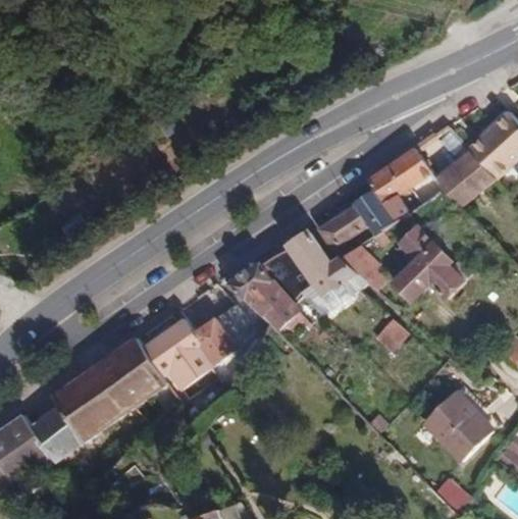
[(495,177),(517,155),(517,121),(508,110),(466,147),(469,150),(495,177)]
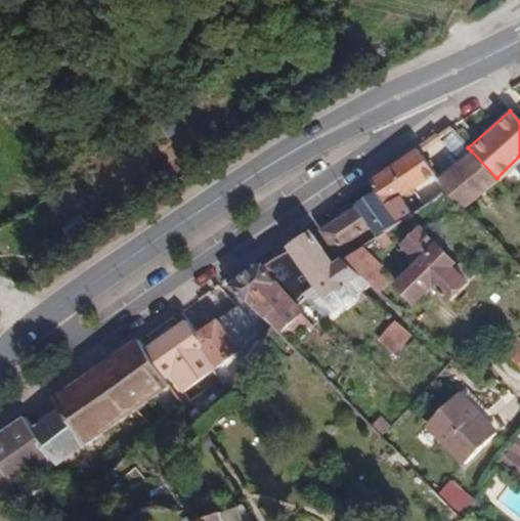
[(409,188),(433,172),(415,146),(367,179),(375,190),(384,205),(397,197),(409,188)]
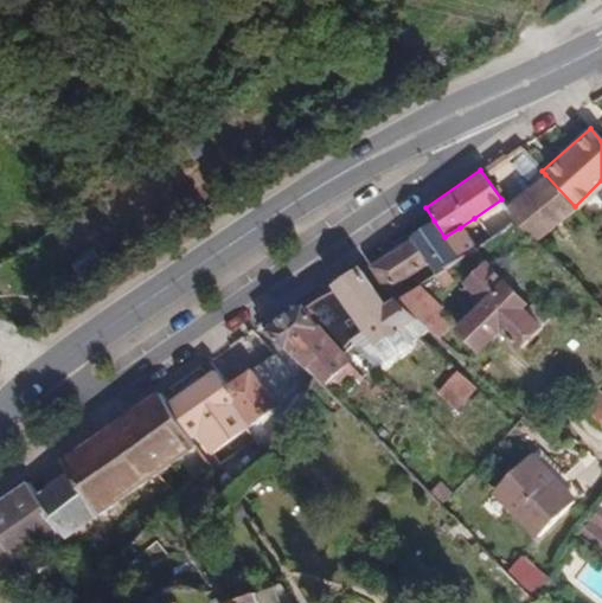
[(535,238),(575,206),(545,174),(505,206),(516,218),(535,238)]
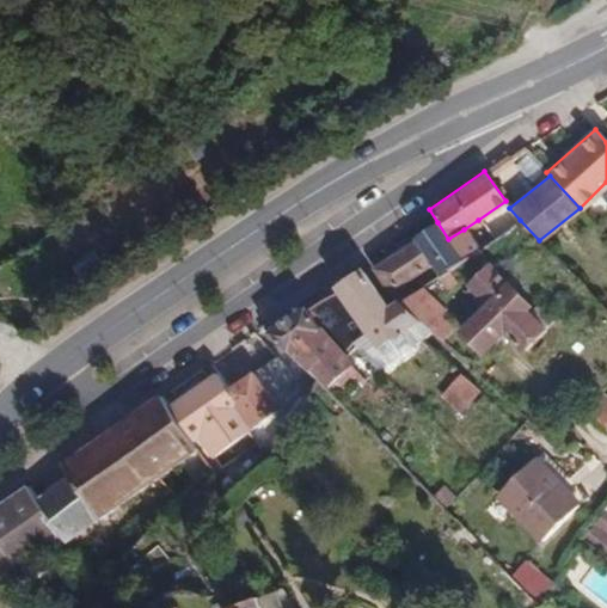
[(403,282),(433,263),(440,274),(451,266),(463,259),(478,250),(464,229),(448,239),(437,222),(371,266),(388,290),(403,282)]
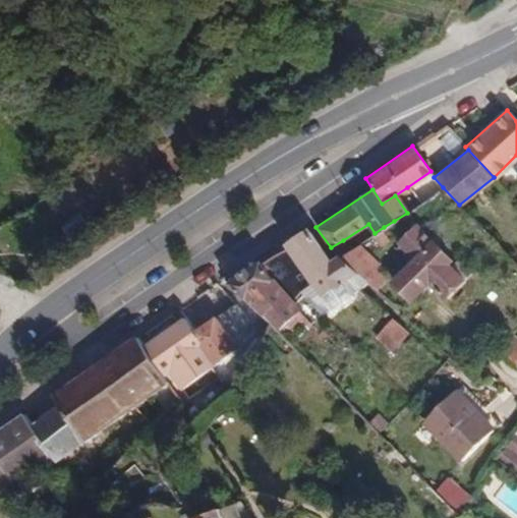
[(359,272),(354,269),(340,254),(337,256),(336,256),(333,257),(330,261),(302,221),(287,231),(267,245),(305,296),(322,312),(324,310),(359,287),(364,284),(368,281),(359,272)]
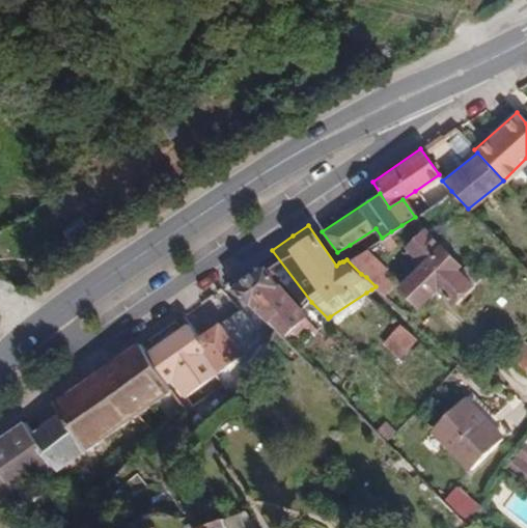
[(462,265),(444,245),(443,246),(426,228),(408,246),(408,247),(421,260),(425,257),(427,260),(419,269),(401,286),(420,305),(439,286),(455,303),(474,284),(470,280),(460,270),(458,268),(462,265)]
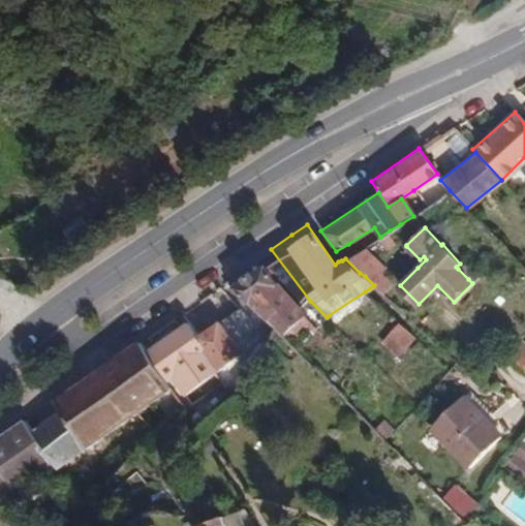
[(398,242),(390,230),(380,237),(389,248),(398,242)]
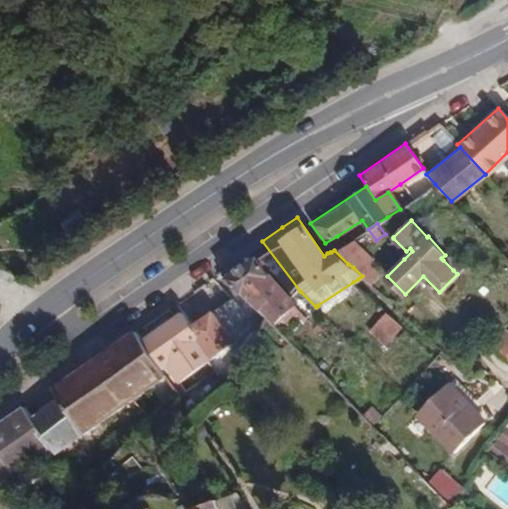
[(334,250),(343,245),(337,236),(325,243),(330,252),(331,252),(334,250)]
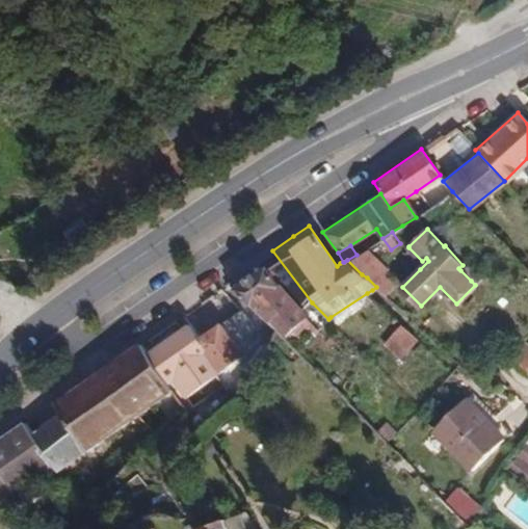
[(362,274),(378,257),(368,246),(357,255),(347,260),(362,274)]
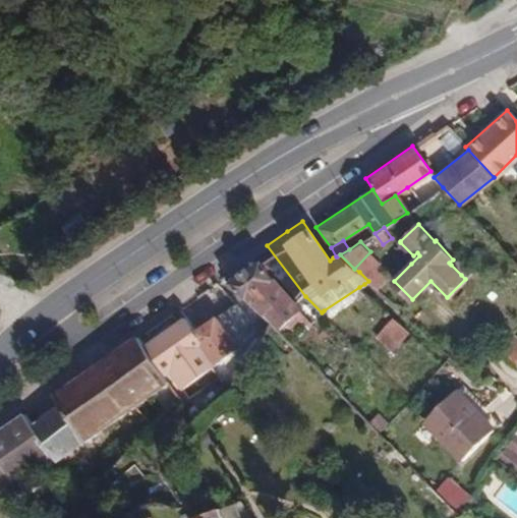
[(413,255),(400,242),(395,247),(411,264),(419,255),(417,252),(413,255)]
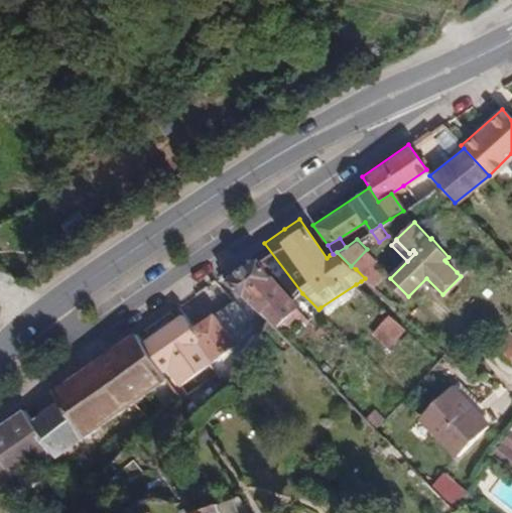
[(318,309),(302,293),(264,243),(235,262),(219,274),(269,321),(287,338),(318,309)]
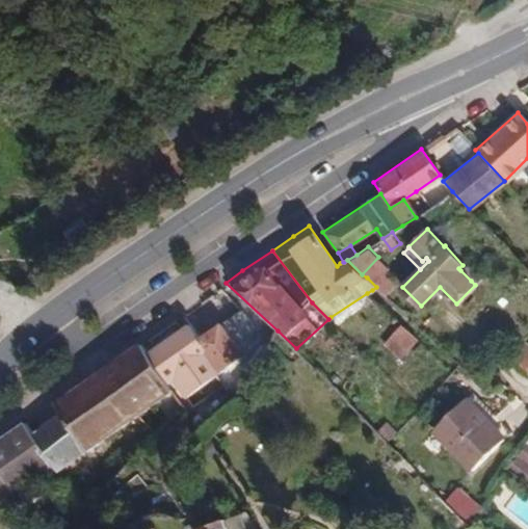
[(396,283),(385,272),(389,267),(378,257),(362,274),(367,278),(376,287),(385,295),(396,283)]
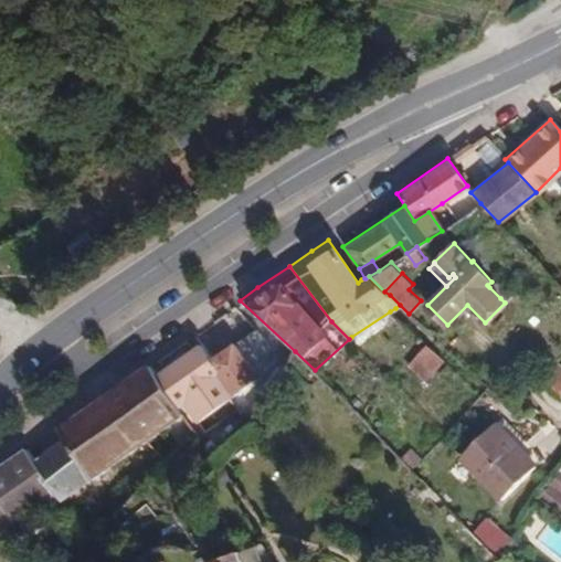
[(510,289),(498,277),(489,287),(500,298),(510,289)]
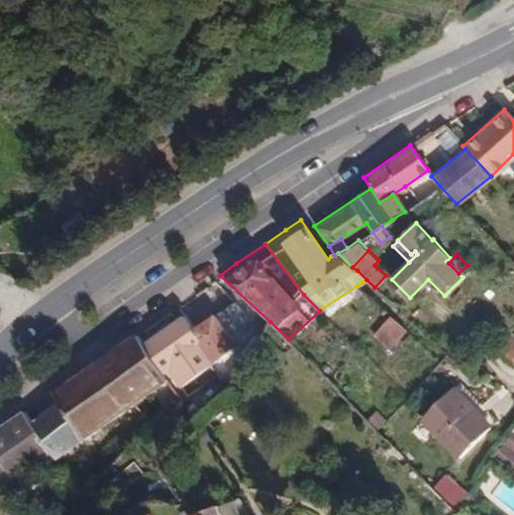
[(180,385),(237,345),(233,340),(252,327),(233,299),(191,328),(182,315),(141,343),(161,371),(167,366),(180,385)]
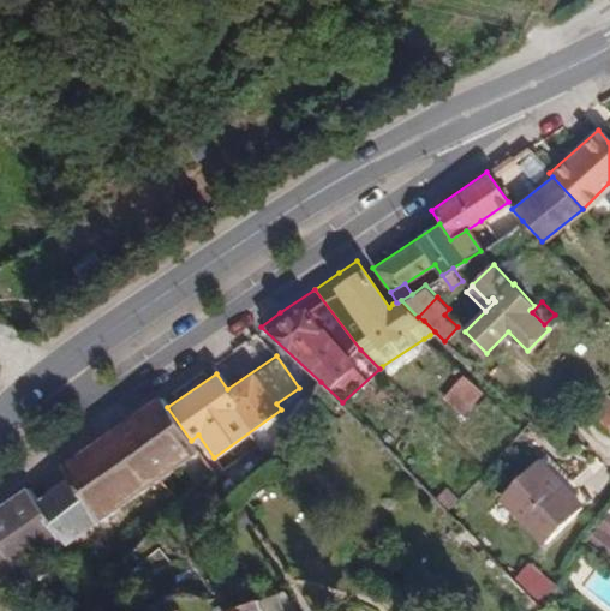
[(459,409),(478,388),(465,377),(460,379),(444,396),(459,409)]
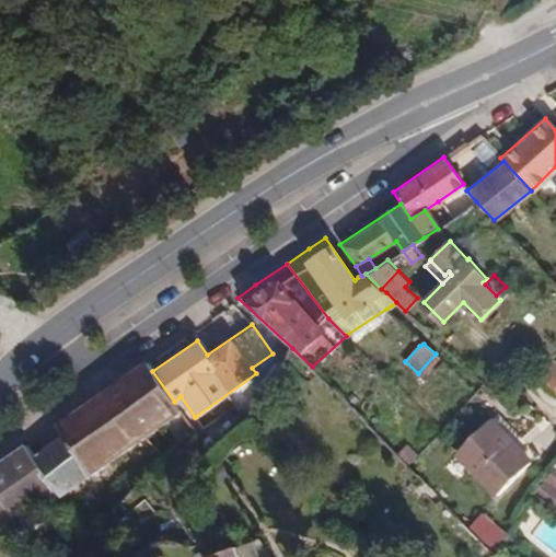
[(555,391),(555,362),(547,355),(531,373),(554,393),(555,391)]
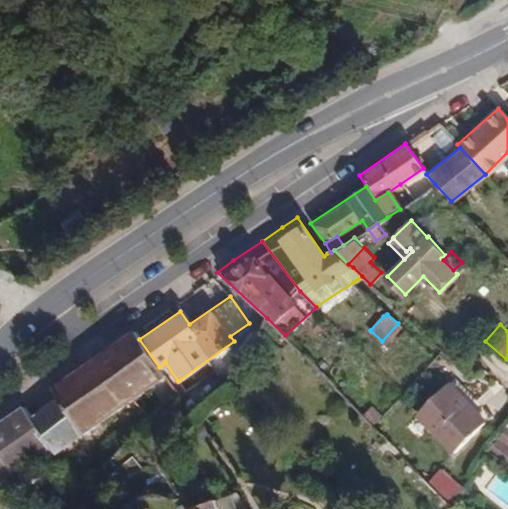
[(164,374),(159,367),(139,339),(133,328),(109,345),(98,353),(129,398),(164,374)]
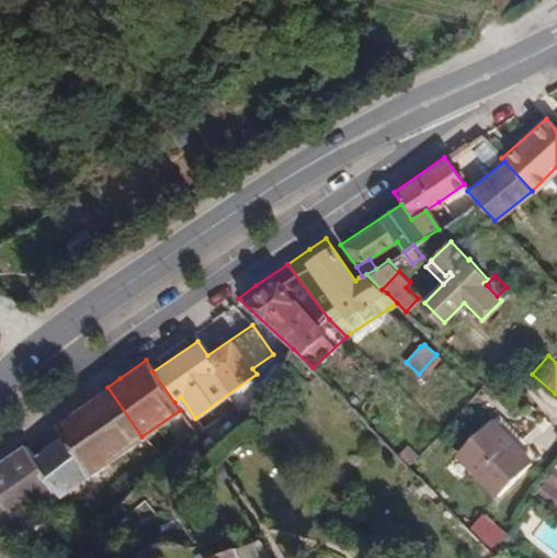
[(70,486),(141,436),(108,387),(68,414),(52,425),(59,436),(31,456),(53,490),(56,496),(70,486)]
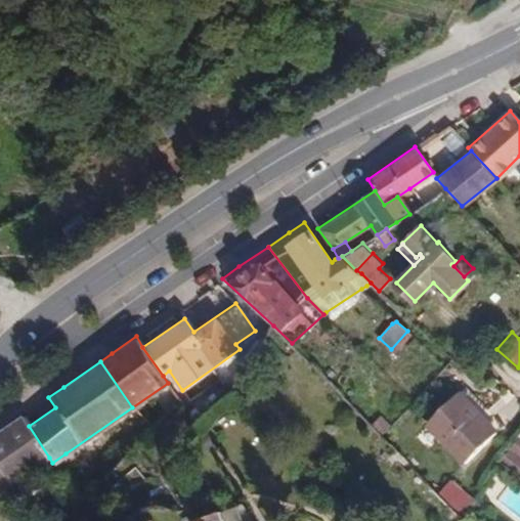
[(494,431),(457,391),(425,423),(463,462),(494,431)]
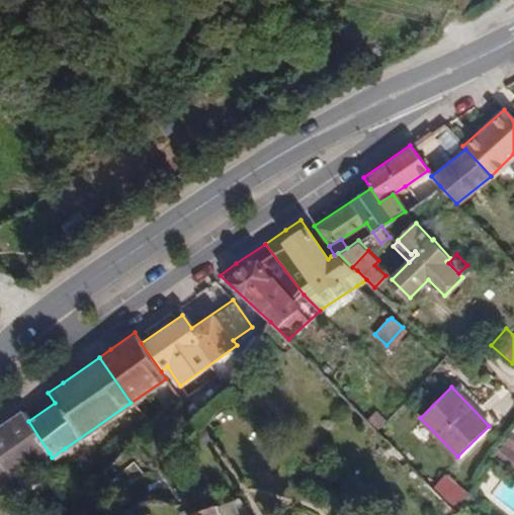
[(383,420),(373,409),(365,418),(375,429),(383,420)]
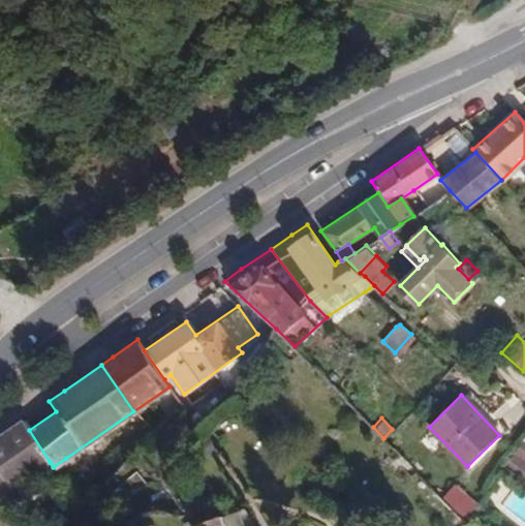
[(0,493),(9,487),(33,471),(50,462),(29,430),(22,419),(0,432),(0,493)]
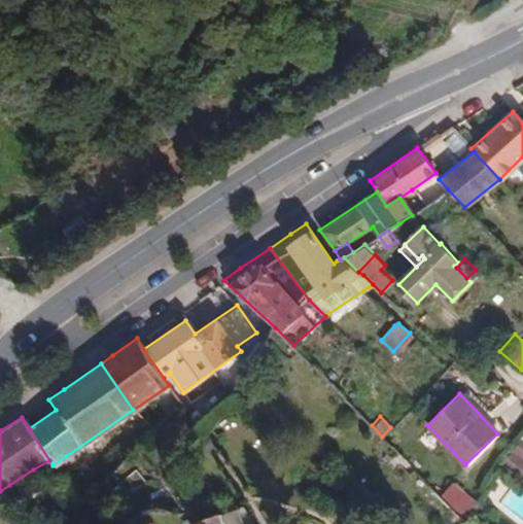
[(209,450),(215,443),(208,434),(201,440),(209,450)]
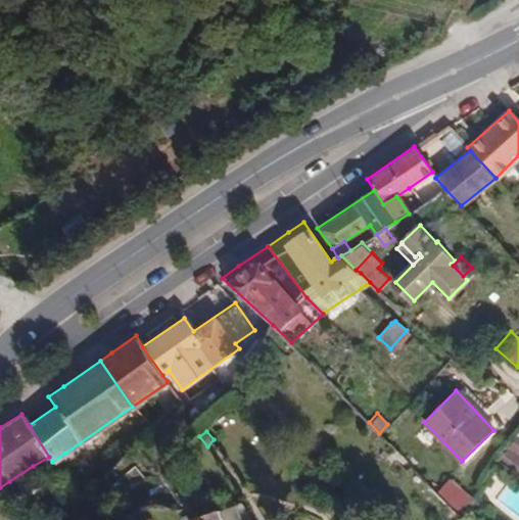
[(518,477),(518,433),(517,432),(505,445),(502,448),(494,459),(518,477)]
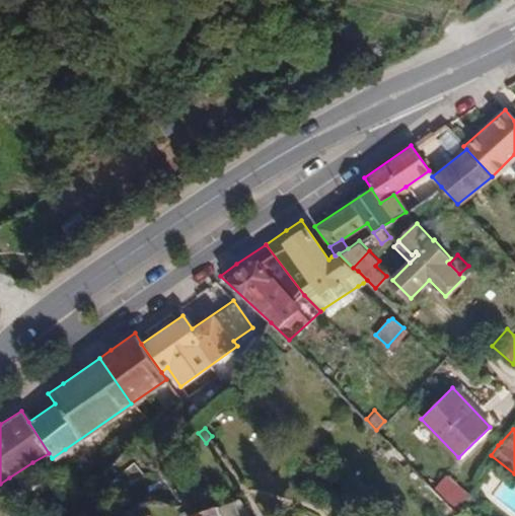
[(61,458),(68,453),(65,449),(52,458),(56,464),(62,459),(61,458)]
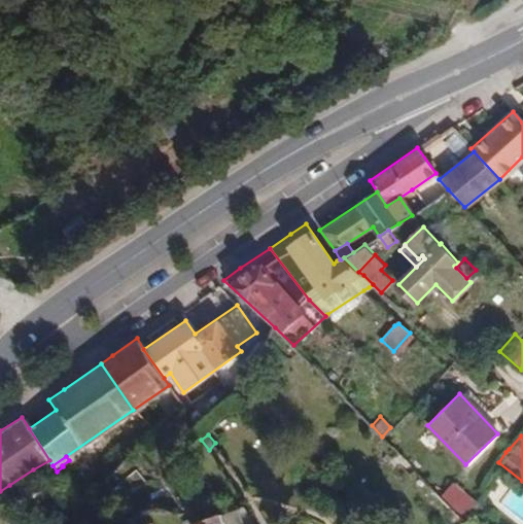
[(472,501),(450,482),(439,494),(460,514),(472,501)]
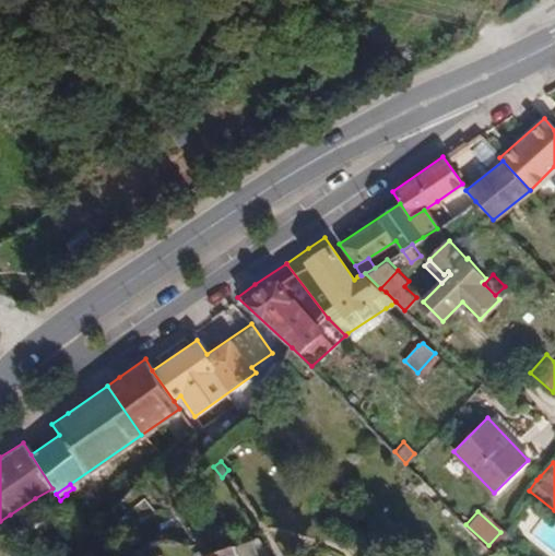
[(239,555),(236,543),(212,553),(205,555),(239,555)]
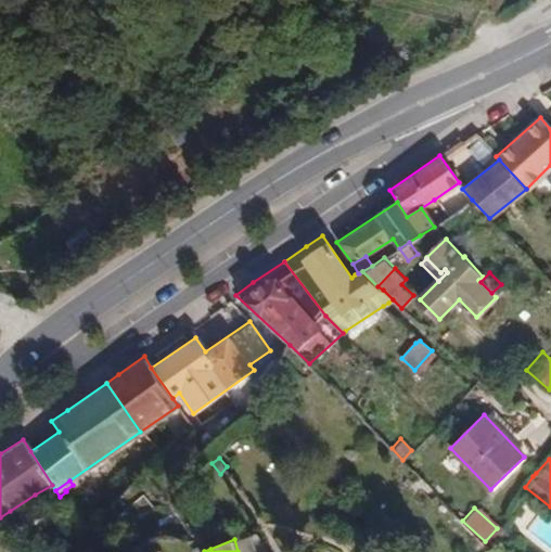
All buildings are outlined.
